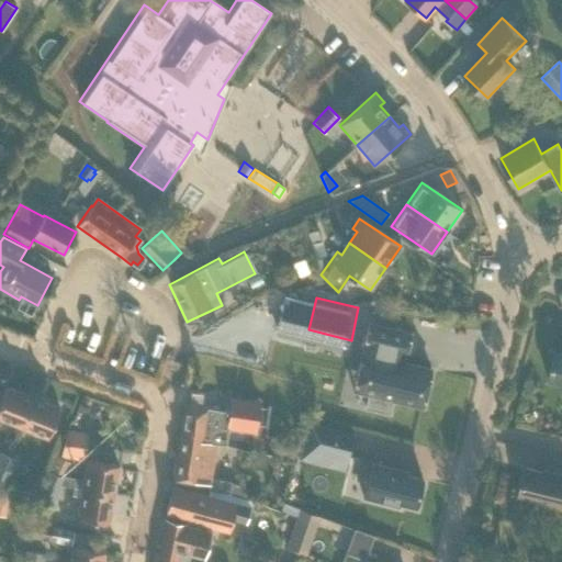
[(236,347),(247,350),(255,325),(244,322),(236,347)]
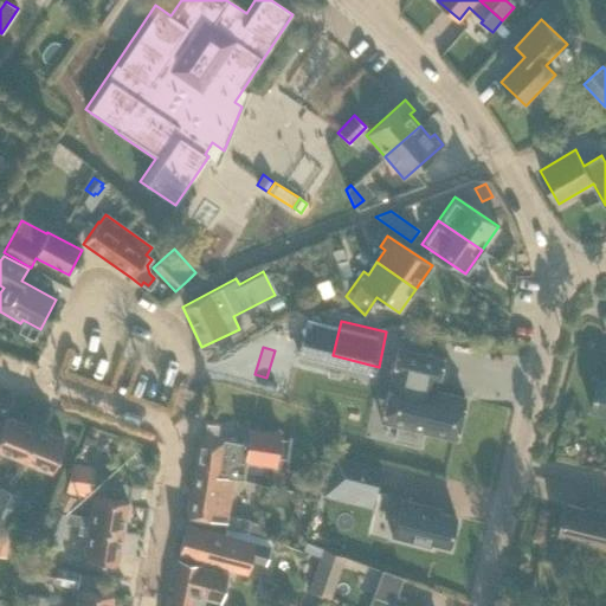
[(436,382),(442,360),(397,349),(384,405),(380,418),(380,420),(382,420),(397,424),(393,439),(418,444),(421,430),(455,438),(464,399),(432,391),(434,381),(436,382)]
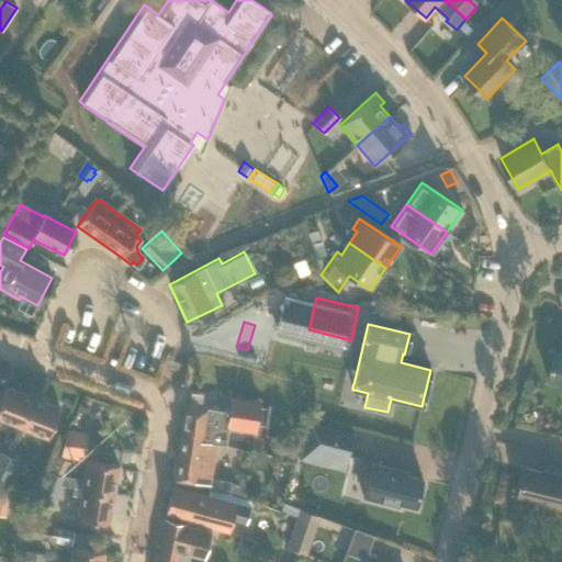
[(561,352),(555,351),(548,381),(561,384),(561,352)]
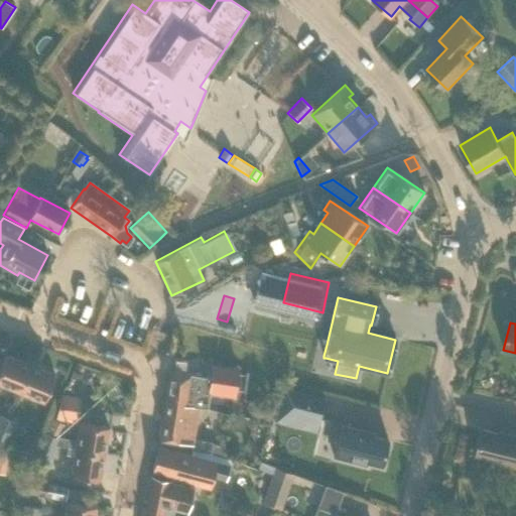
[(285,372),(289,350),(258,346),(255,368),(285,372)]
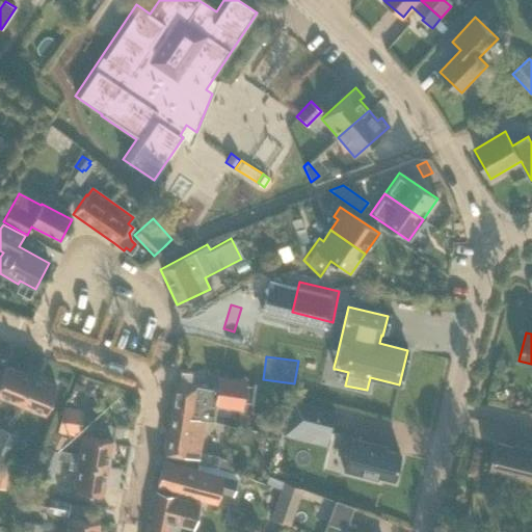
[(0,396),(19,404),(30,376),(5,366),(0,379),(0,396)]
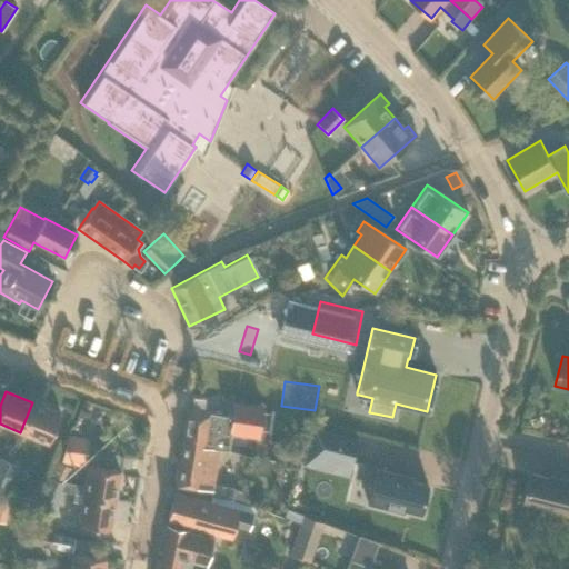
[(206,448),(229,451),(231,433),(259,438),(263,405),(233,400),(231,416),(185,409),(181,436),(207,439),(206,448)]
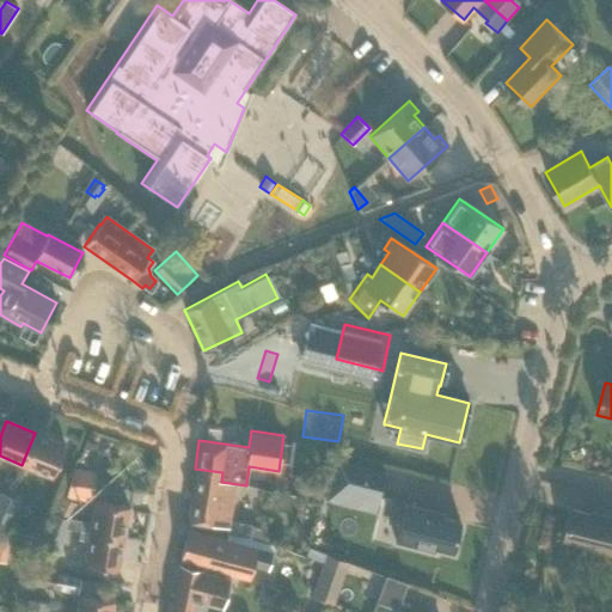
[(35,433),(22,465),(50,477),(63,445),(35,433)]
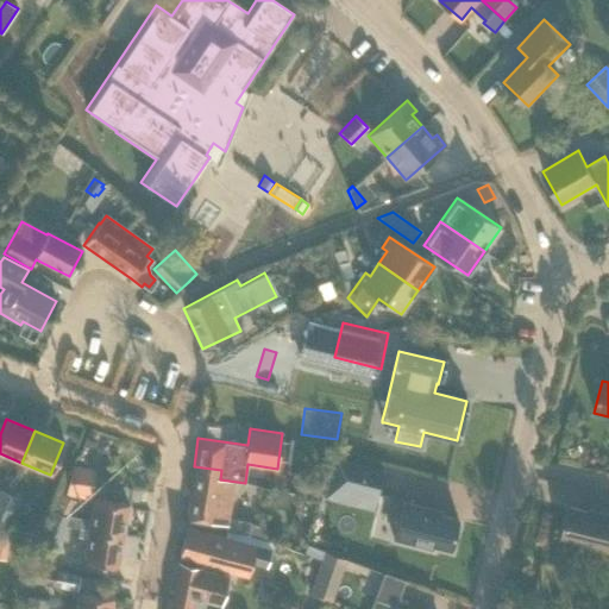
[(570,454),(581,451),(577,439),(566,443),(570,454)]
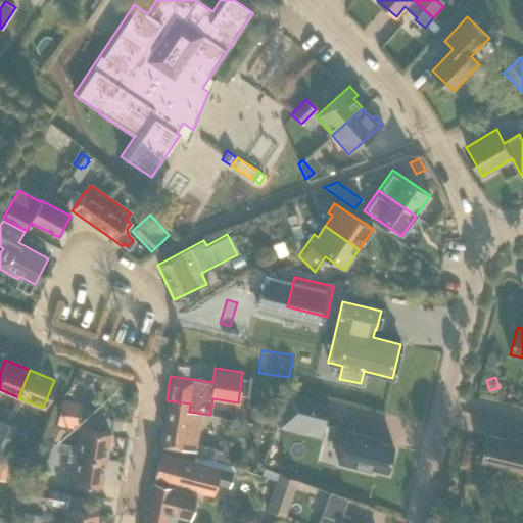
[(290,392),(284,417),(316,425),(322,401),(290,392)]
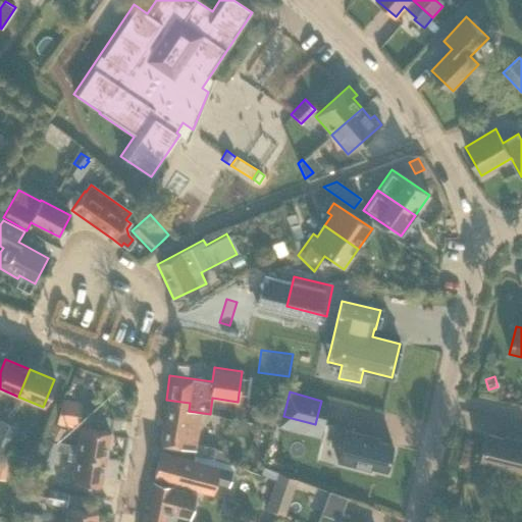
[(60,398),(56,423),(76,427),(82,401),(60,398)]
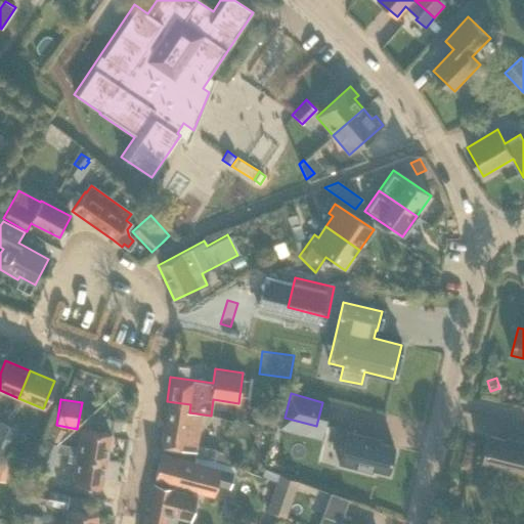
[(187,427),(189,412),(190,404),(167,401),(160,448),(183,452),(184,450),(194,451),(193,456),(213,460),(215,449),(195,446),(199,429),(187,427)]
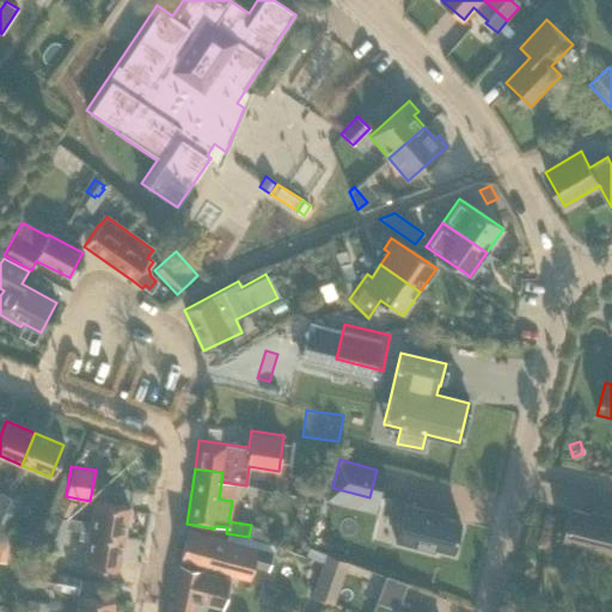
[(0,512),(10,516),(18,499),(0,491),(0,512)]
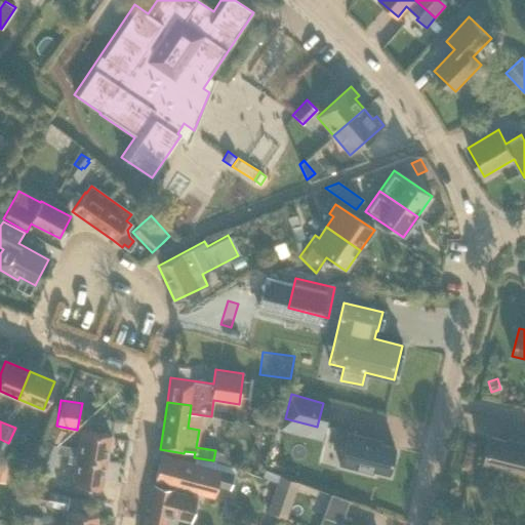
[(44,440),(41,447),(56,453),(76,456),(106,461),(110,435),(80,430),(78,447),(59,444),(58,446),(44,440)]
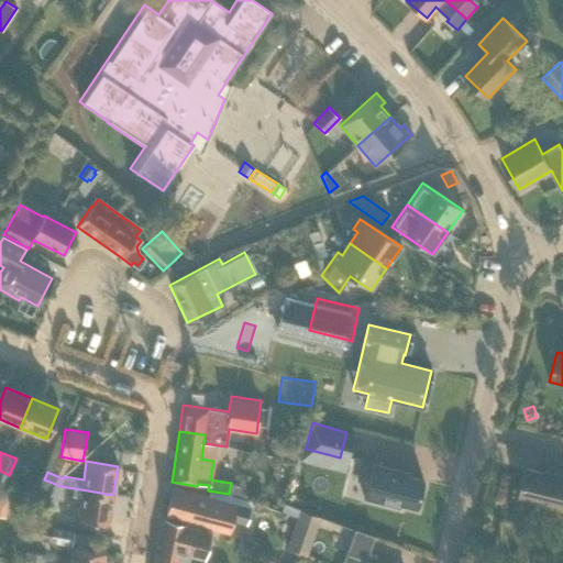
[(396,473),(396,470),(372,463),(363,498),(398,507),(399,504),(416,508),(422,479),(396,473)]
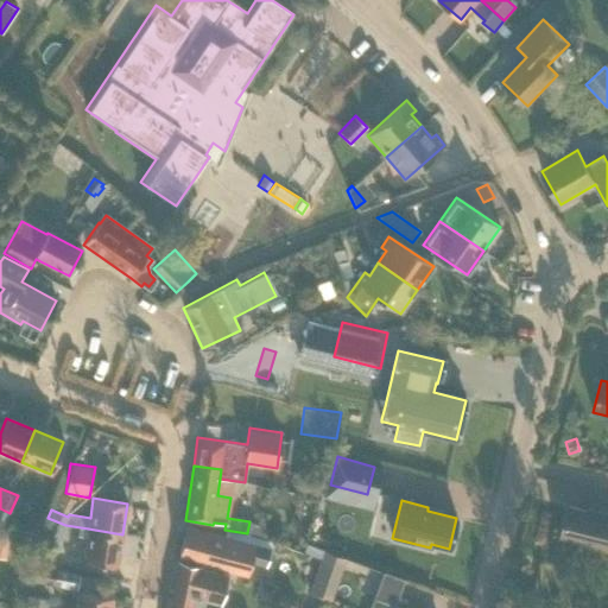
[(607,513),(588,510),(588,511),(569,506),(561,537),(580,542),(580,544),(607,550),(607,513)]
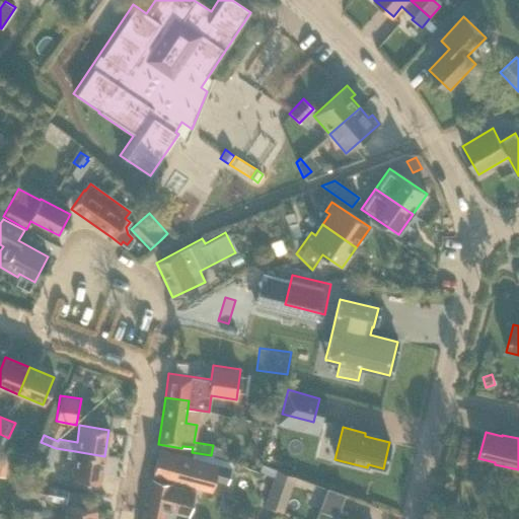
[(0,434),(0,451),(2,453),(8,438),(0,434)]
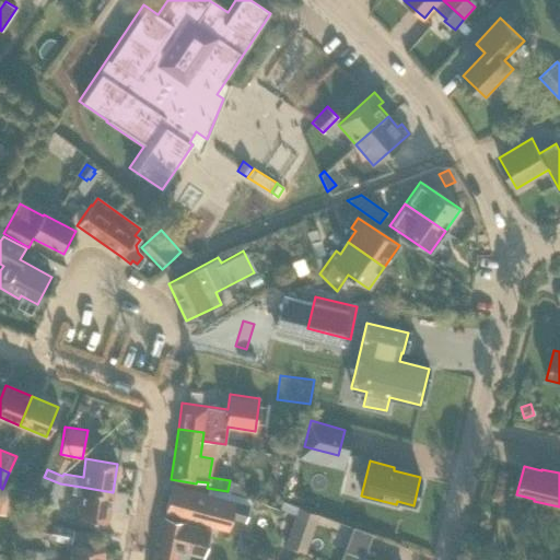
[(60,483),(44,477),(34,502),(49,509),(60,483)]
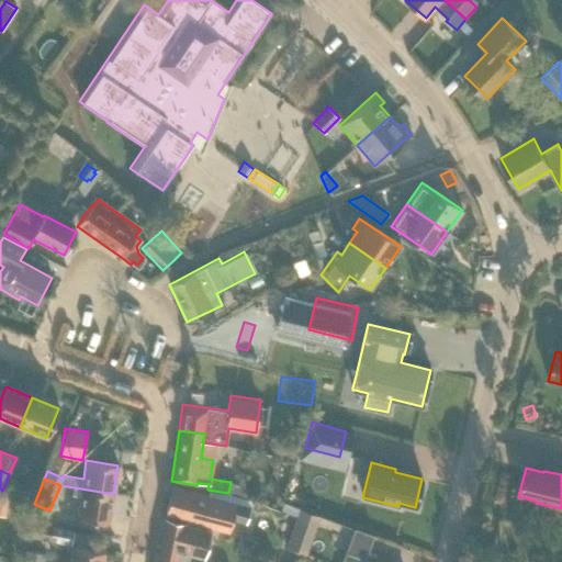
[(240,491),(238,483),(231,482),(228,493),(228,494),(239,496),(240,491)]
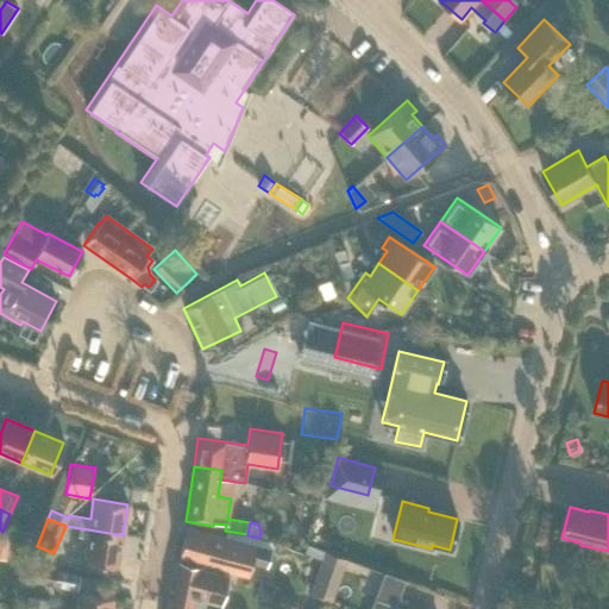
[(267,566),(271,551),(187,527),(180,559),(246,577),(250,563),(267,566)]
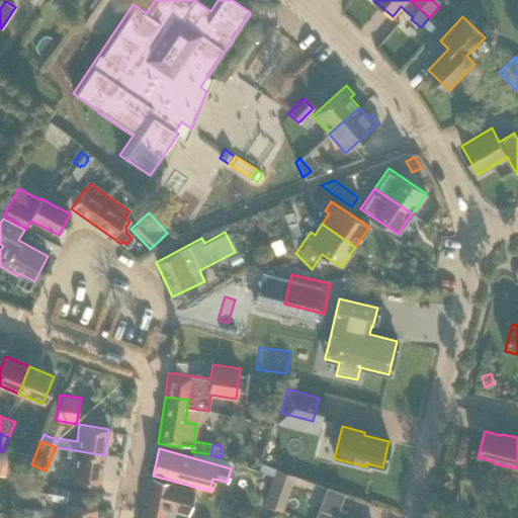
[(100,481),(104,455),(75,450),(71,476),(100,481)]
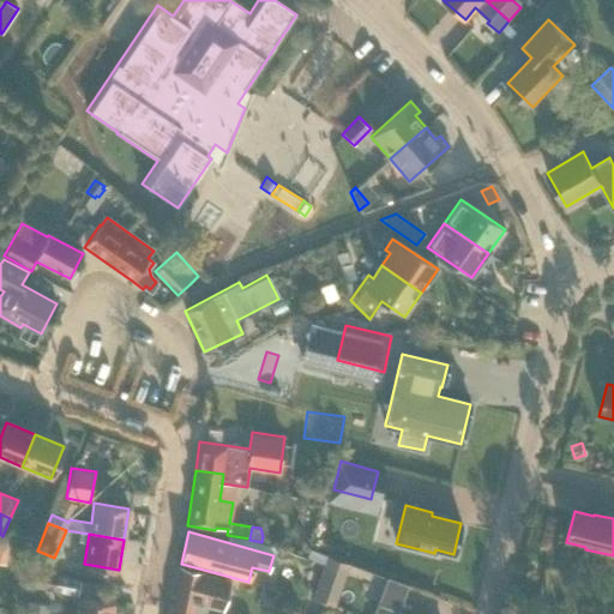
[(335,607),(347,571),(324,564),(312,600),(335,607)]
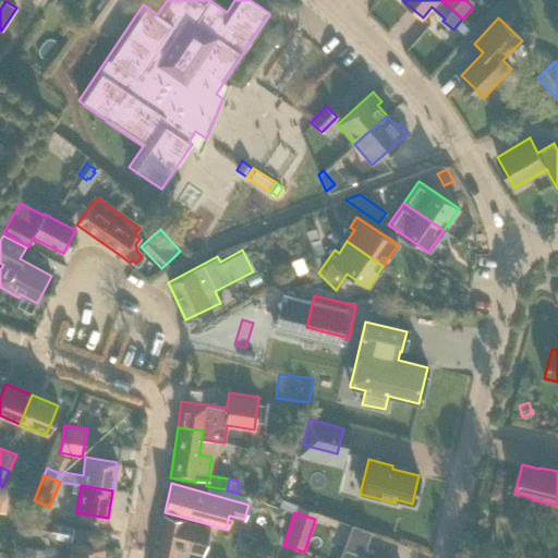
[(155,557),(185,557),(187,550),(202,555),(209,529),(184,522),(184,521),(164,516),(155,557)]
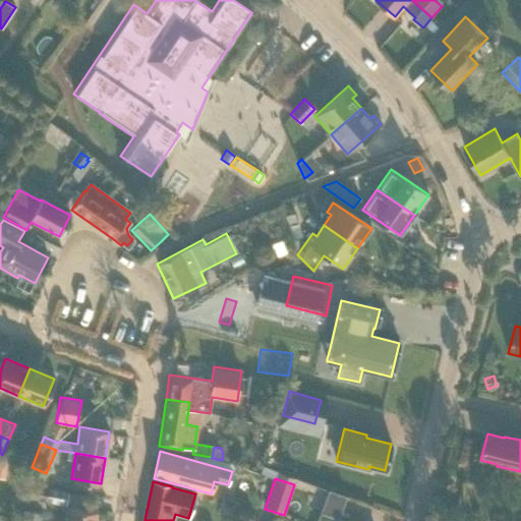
[(29,484),(25,498),(47,502),(50,488),(29,484)]
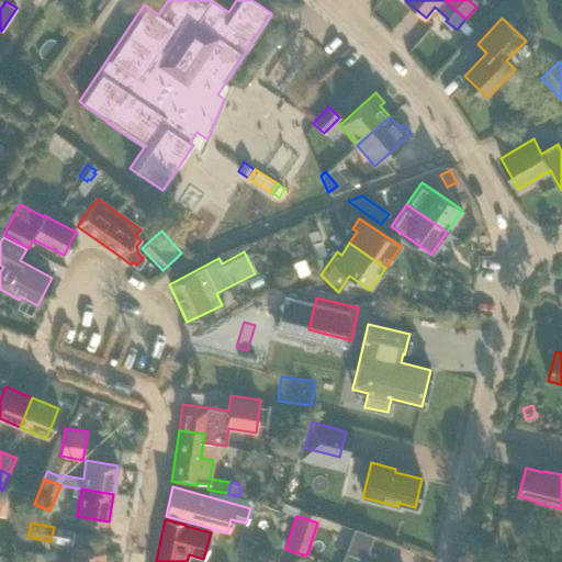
[(369,561),(363,560),(370,542),(351,536),(345,553),(341,561),(369,561)]
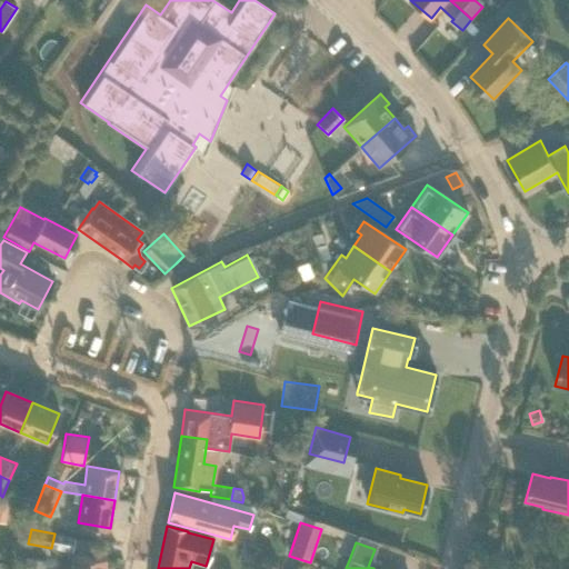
[(102,568),(105,559),(72,553),(69,568),(102,568)]
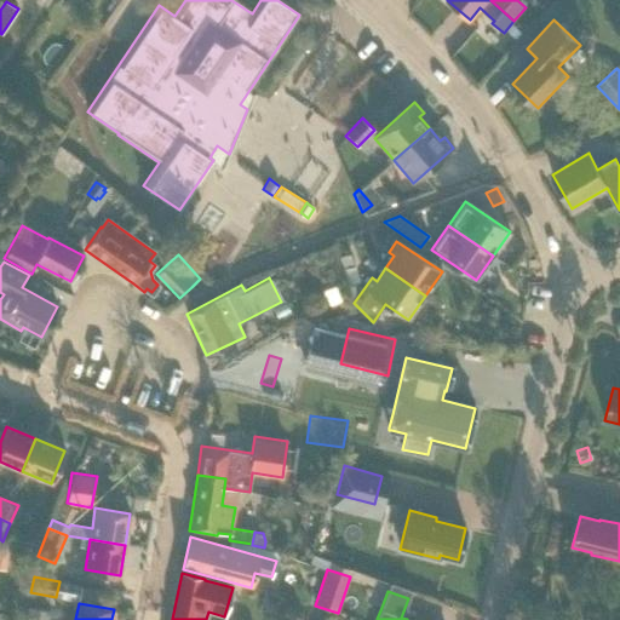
[(26,619),(45,619),(47,610),(29,607),(26,619)]
